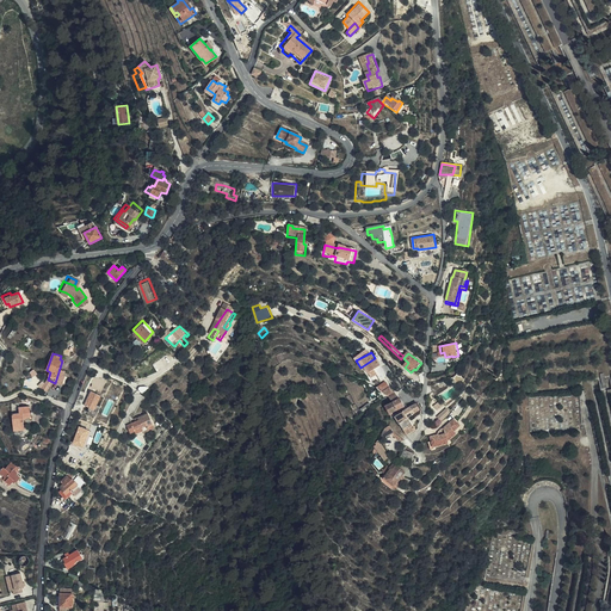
[(380,368),(375,360),(370,364),(374,371),(380,368)]
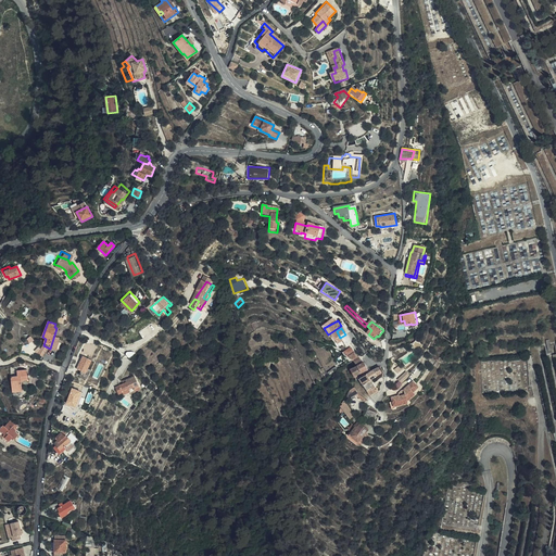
[(357,356),(354,353),(349,356),(352,364),(354,368),(356,367),(362,364),(358,356),(357,356)]
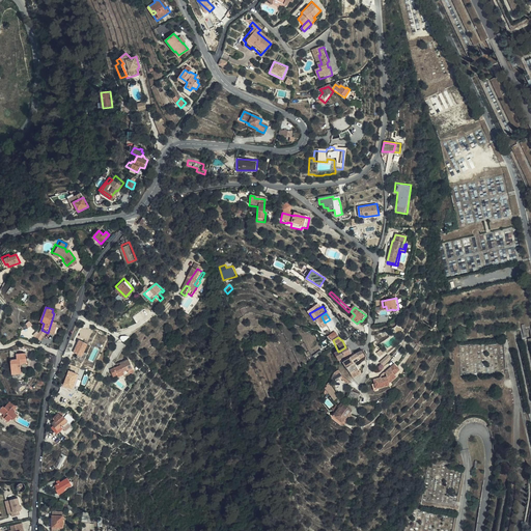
[(80,339),(74,352),(79,354),(77,358),(84,361),(87,353),(85,352),(88,343),(80,339)]
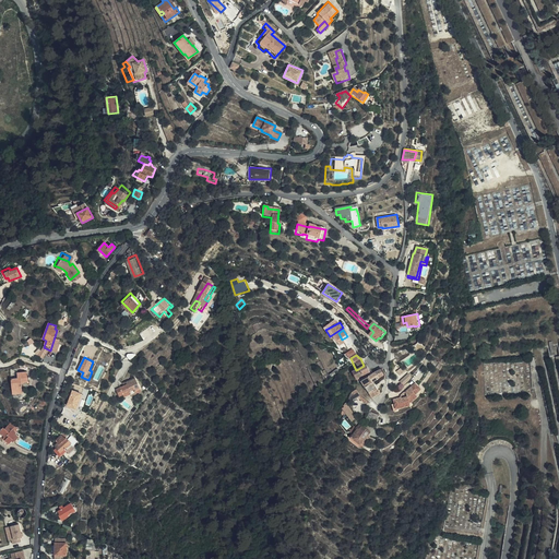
[(366,366),(364,366),(358,369),(363,376),(369,372),(366,366)]
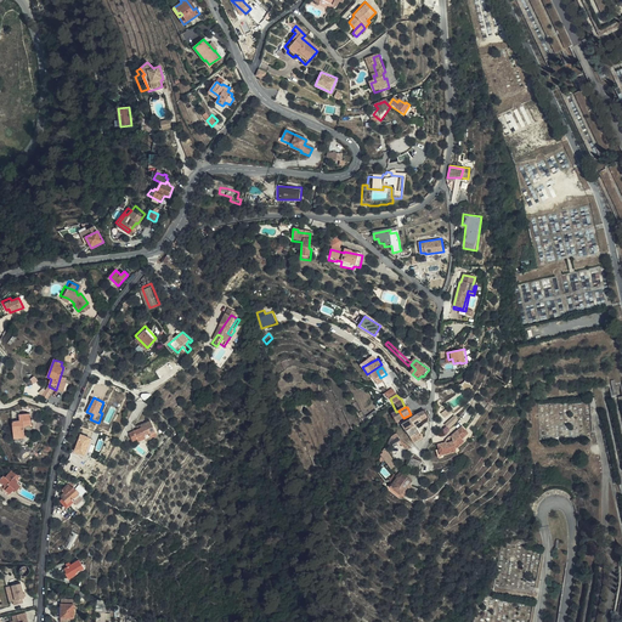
[(424,410),(419,412),(423,420),(429,417),(424,410)]
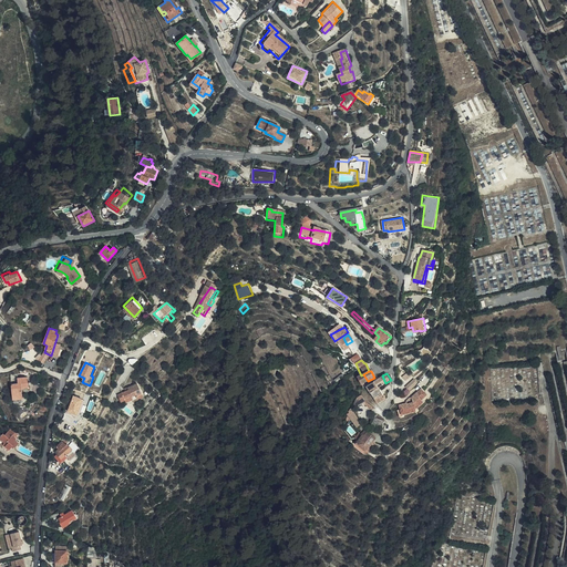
[(12,400),(22,399),(21,388),(28,387),(27,378),(18,378),(17,374),(14,374),(10,375),(12,400)]
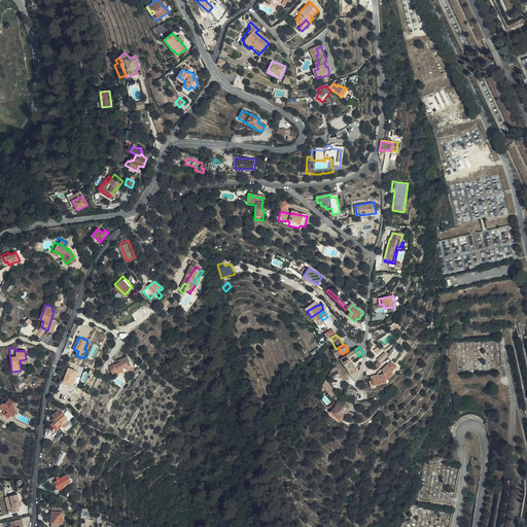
[(336,349),(332,350),(336,357),(342,354),(338,348),(336,349)]
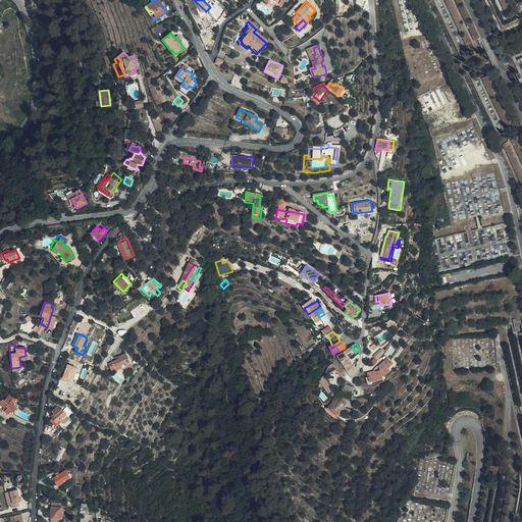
[(352,346),(346,351),(350,356),(355,353),(352,346)]
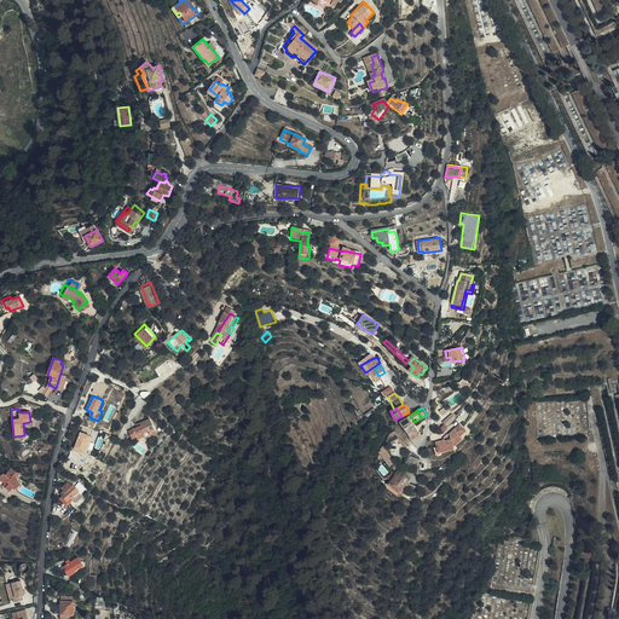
[(363,421),(366,424),(375,416),(372,412),(363,421)]
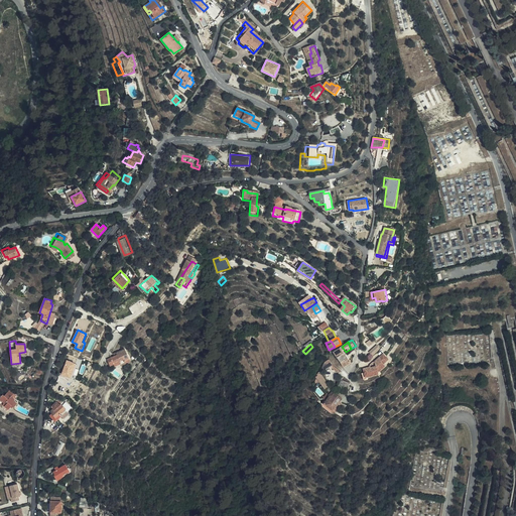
[(342,347),(335,351),(338,358),(346,352),(342,347)]
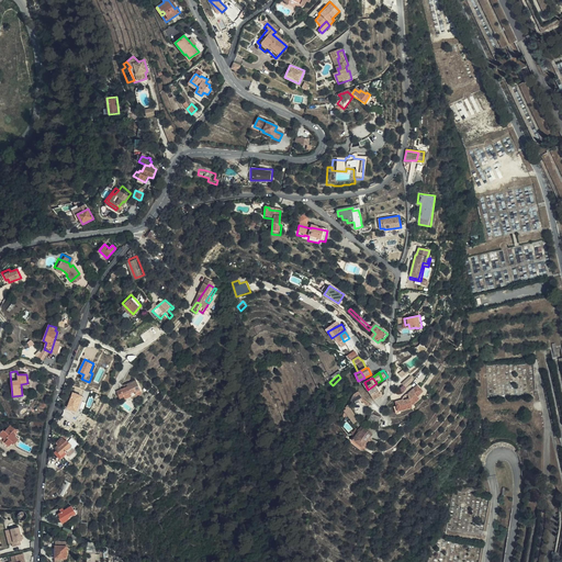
[(403,384),(405,389),(415,381),(412,378),(411,379),(409,378),(403,384)]
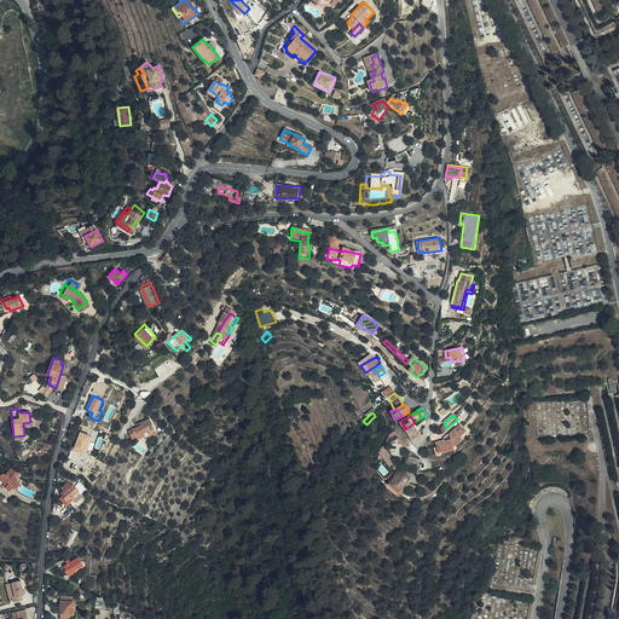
[(140,424),(131,431),(129,433),(133,438),(137,435),(139,439),(148,434),(145,431),(149,429),(150,432),(156,428),(150,417),(139,423),(140,424)]
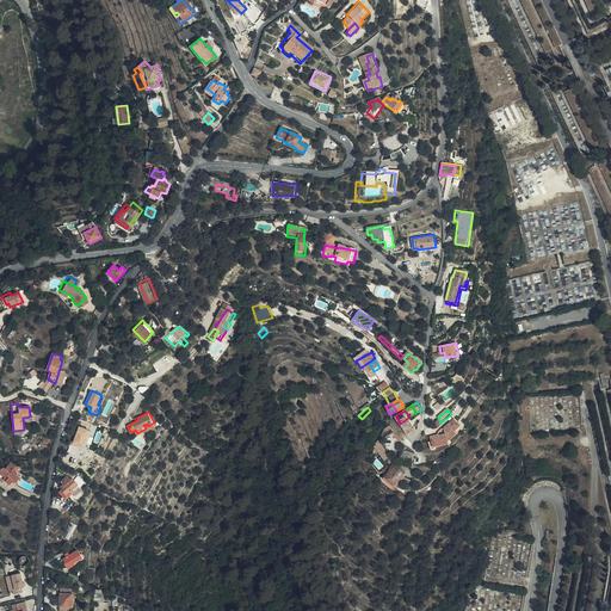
[(417,429),(409,417),(400,424),(408,434),(417,429)]
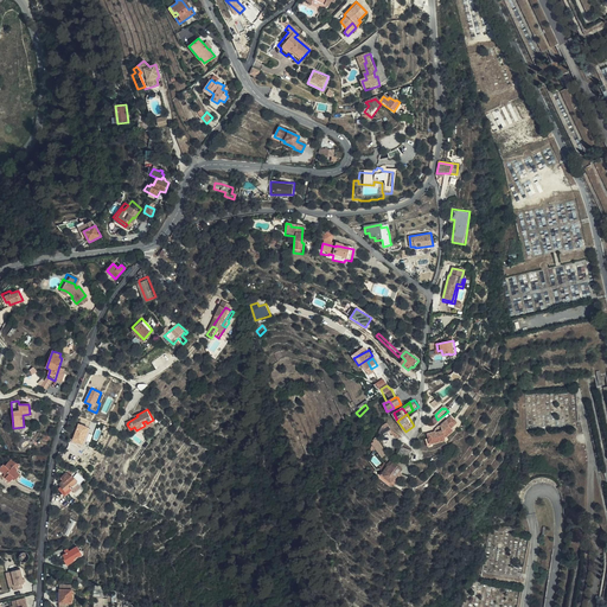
[(154,423),(153,420),(147,423),(146,421),(142,422),(145,426),(136,430),(134,434),(146,428),(146,427),(154,423)]
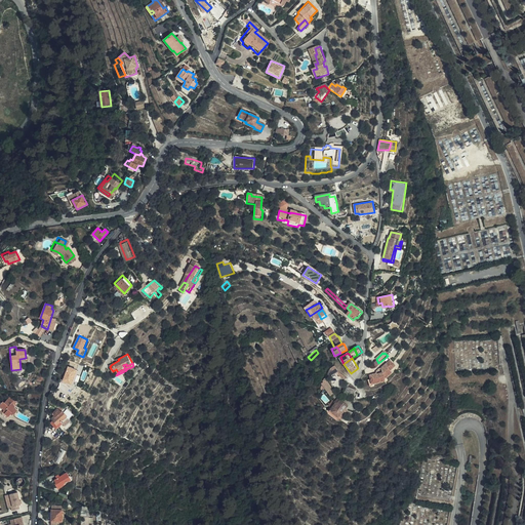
[(369,378),(370,381),(371,387),(385,385),(384,382),(391,375),(389,373),(394,368),(389,363),(379,371),(381,375),(375,377),(375,376),(369,378)]
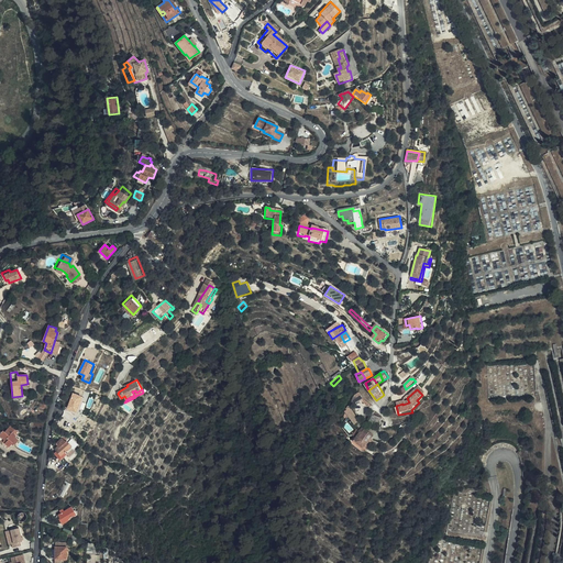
[(352,397),(355,401),(363,397),(360,393),(352,397)]
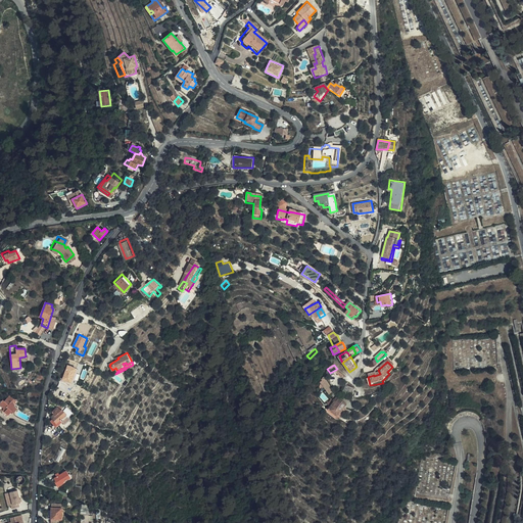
[(326,377),(321,380),(328,394),(333,391),(326,377)]
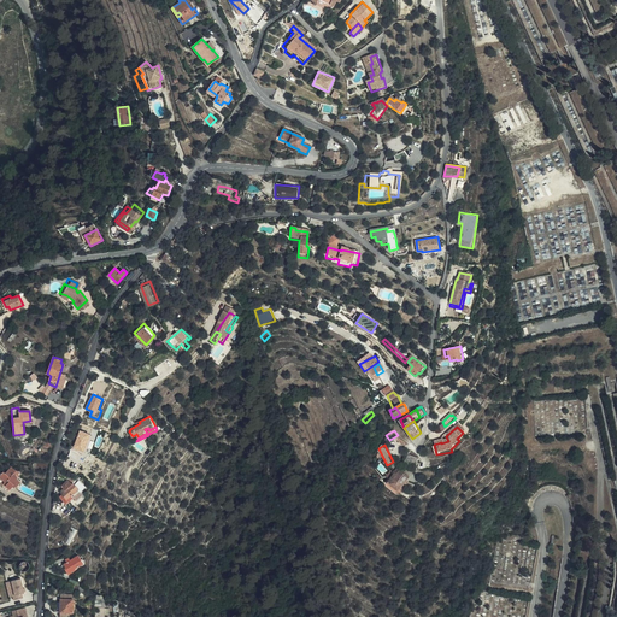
[(416,459),(407,454),(403,463),(406,465),(407,463),(412,465),(416,459)]
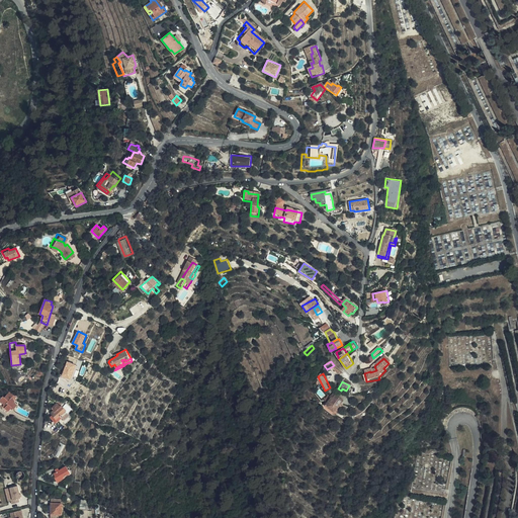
[(57,395),(62,385),(55,382),(51,392),(57,395)]
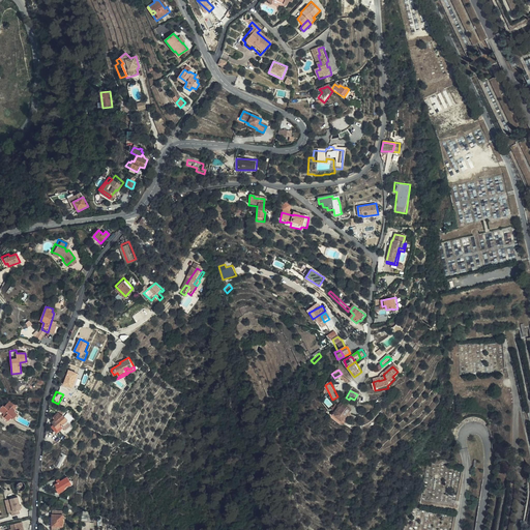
[(15,409),(11,407),(8,403),(4,407),(3,405),(1,407),(0,408),(0,409),(4,414),(3,415),(8,420),(12,417),(15,418),(18,414),(15,411),(15,409)]
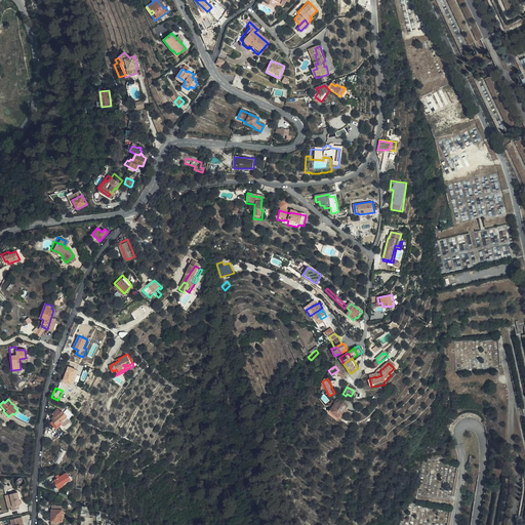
[(347,407),(339,401),(337,403),(336,404),(335,403),(328,411),(337,419),(347,407)]
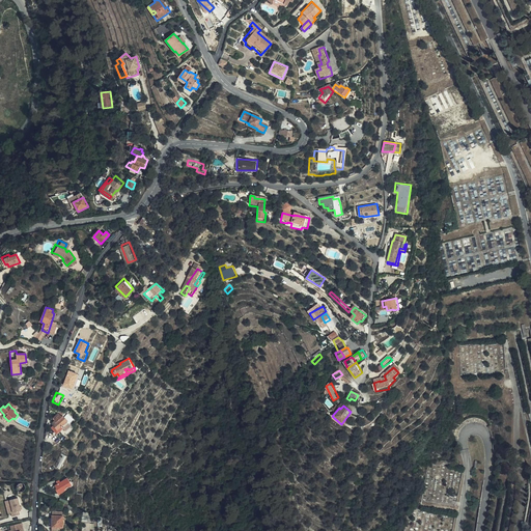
[(61,415),(57,414),(52,418),(53,420),(55,422),(52,425),(56,429),(60,426),(66,421),(68,423),(73,419),(66,414),(64,417),(61,415)]
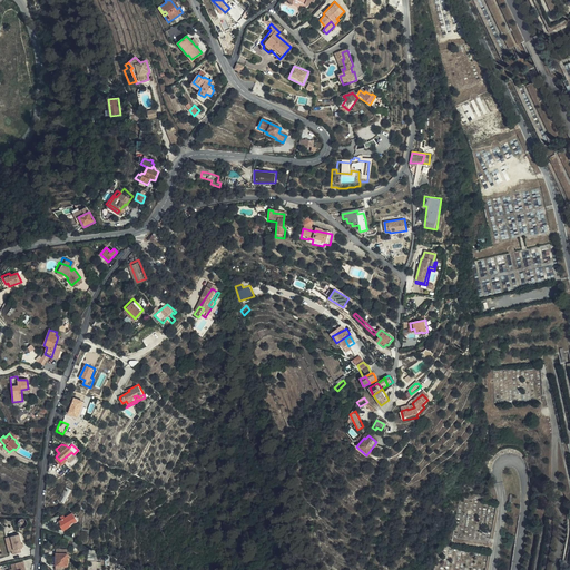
[(66,503),(71,489),(66,487),(60,501),(66,503)]
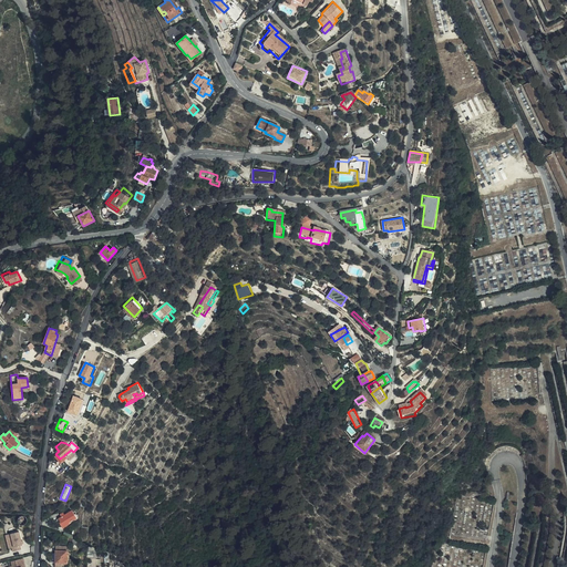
[(68,522),(75,517),(71,509),(57,518),(62,527),(69,524),(68,522)]
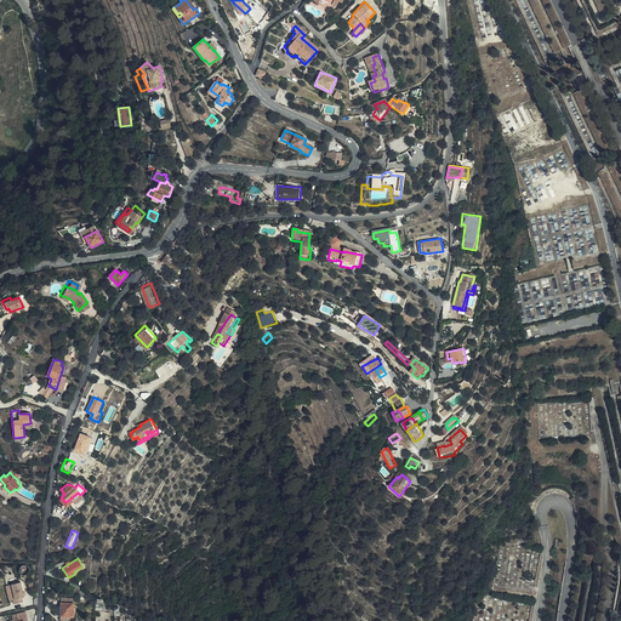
[(21,581),(13,582),(16,597),(13,597),(15,603),(23,600),(22,596),(24,596),(21,581)]
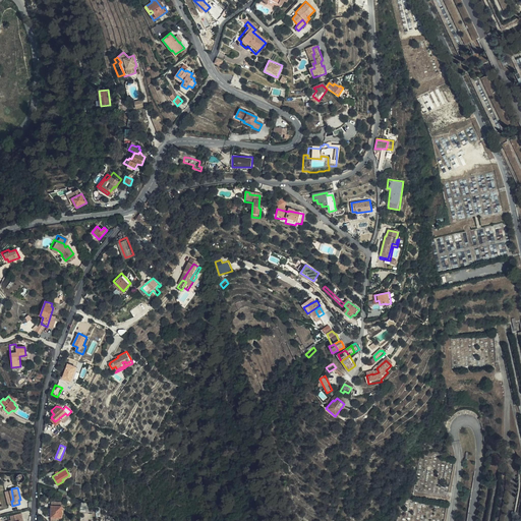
[(50,515),(50,517),(56,517),(60,517),(60,506),(50,506),(50,507),(48,507),(48,515),(50,515)]
